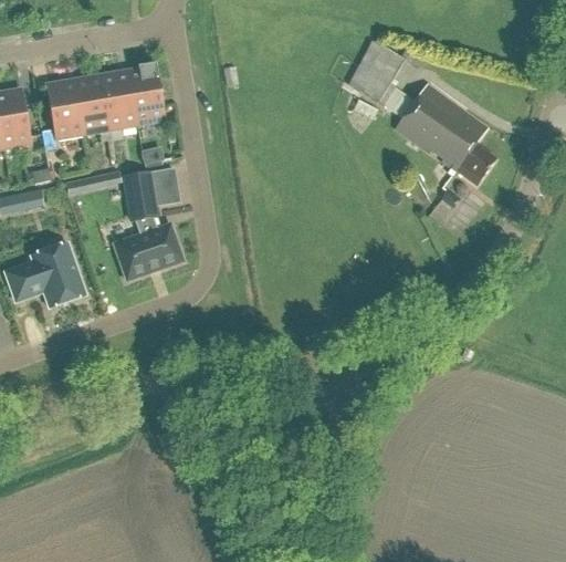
[(371,39),(348,83),(384,104),(402,117),(398,124),(430,148),(442,157),(457,168),(478,184),(495,159),(474,144),(486,128),(427,84),(415,101),(395,86),(395,85),(402,71),(401,70),(400,70),(407,60),(407,59),(374,41),(371,39)]
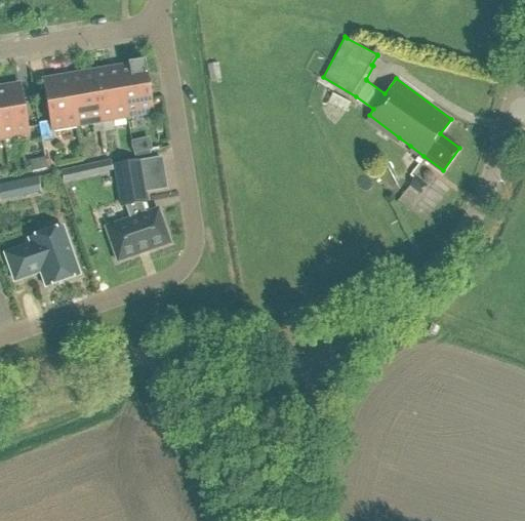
[(377,42),(372,49),(378,53),(377,54),(389,62),(394,52),(377,42)]
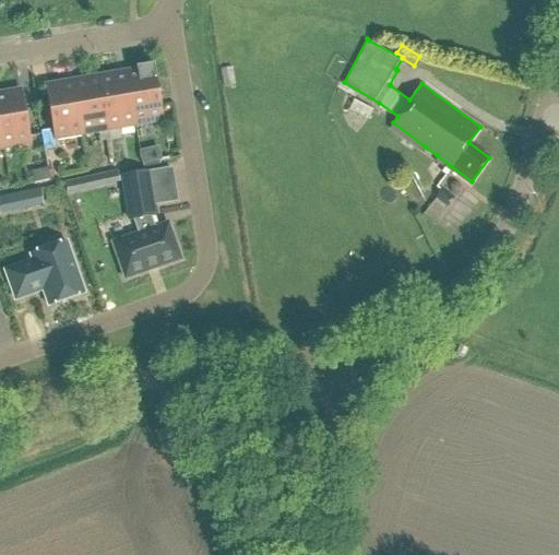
[(126,69),(134,122),(162,118),(155,80),(157,80),(154,61),(135,65),(137,68),(126,69)]
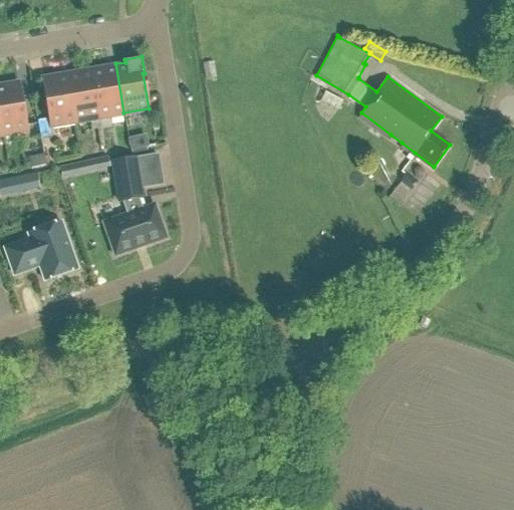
[(206,76),(215,75),(213,59),(203,60),(206,76)]
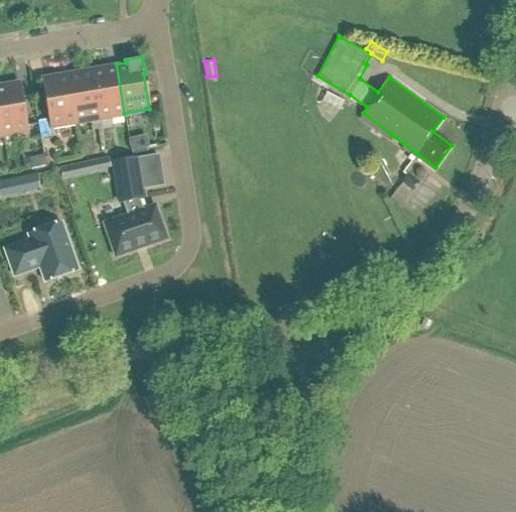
[(92,68),(101,117),(102,126),(112,125),(110,116),(124,113),(116,64),(92,68)]
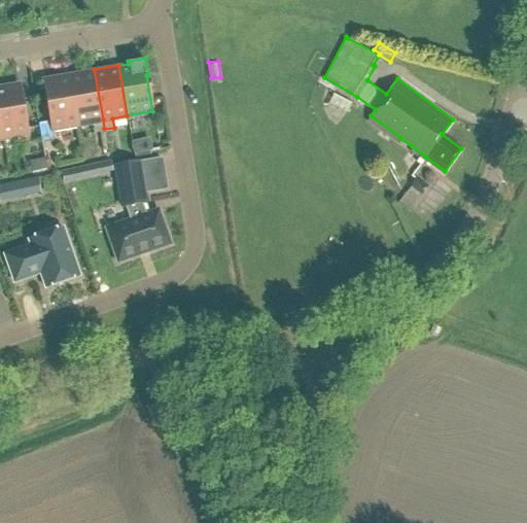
[(69,74),(77,125),(103,119),(94,69),(69,74)]
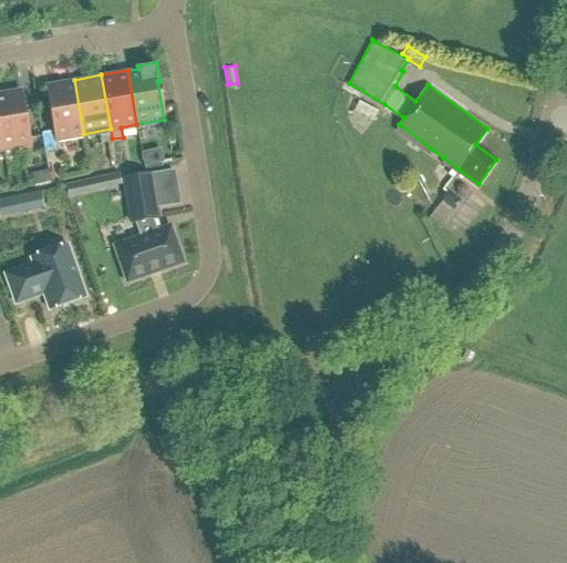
[(55,139),(83,134),(74,80),(47,84),(55,139)]
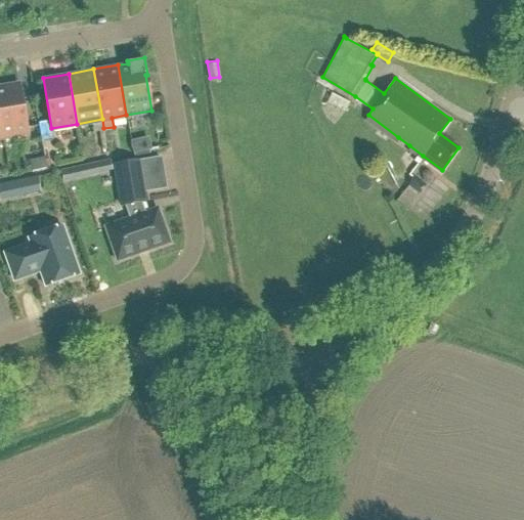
[(0,85),(0,111),(4,136),(28,132),(18,82),(0,85)]
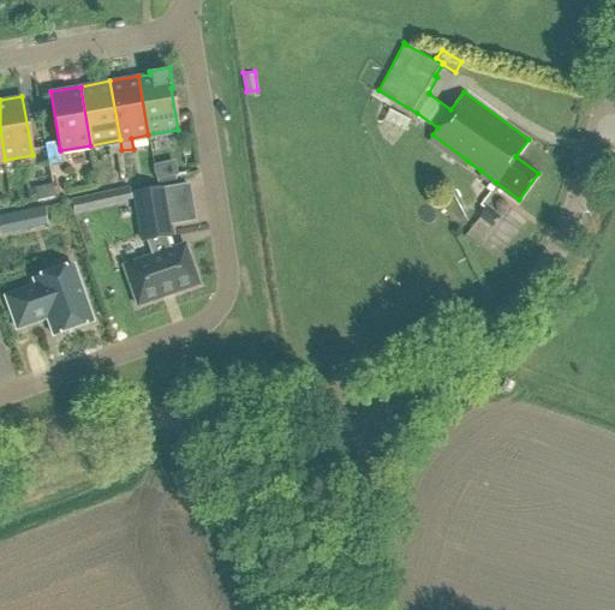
[(380,107),(377,119),(398,124),(401,113),(380,107)]
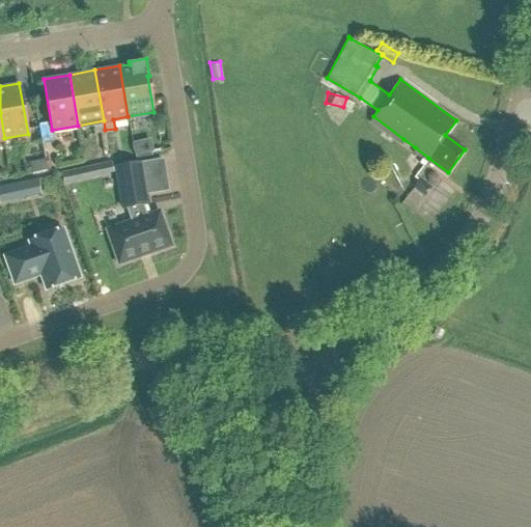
[(43,139),(52,138),(48,120),(38,121),(43,139)]
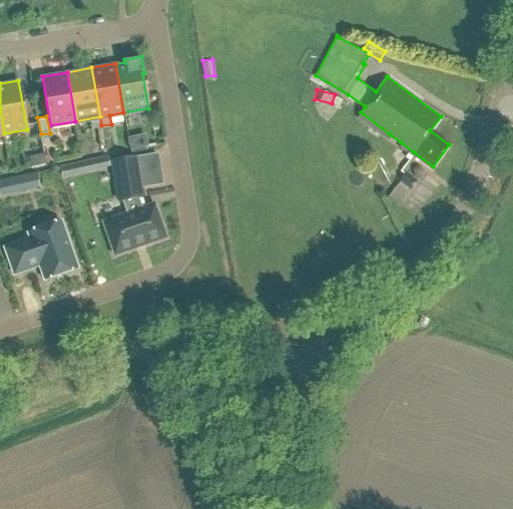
[(130,147),(145,144),(143,132),(128,135),(130,147)]
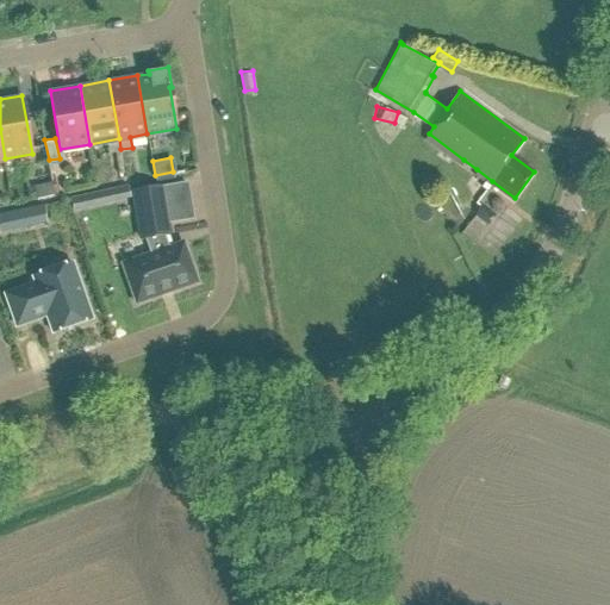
[(37,197),(54,193),(50,180),(35,184),(37,197)]
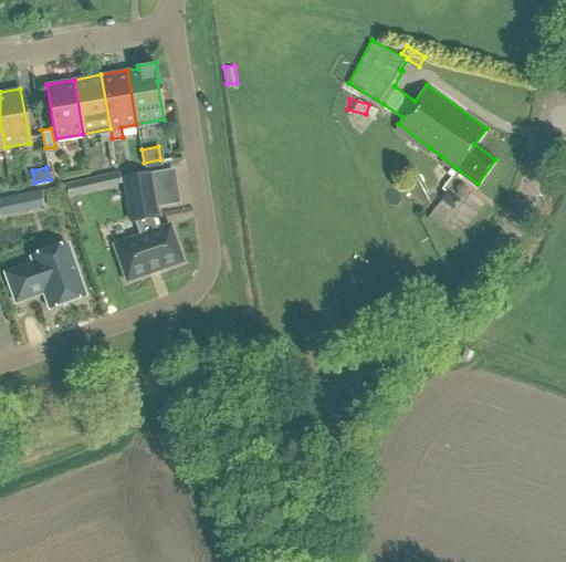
[(138,232),(112,242),(125,281),(185,261),(171,221),(156,227),(153,217),(159,216),(157,205),(152,170),(152,169),(121,175),(129,221),(134,220),(138,232)]
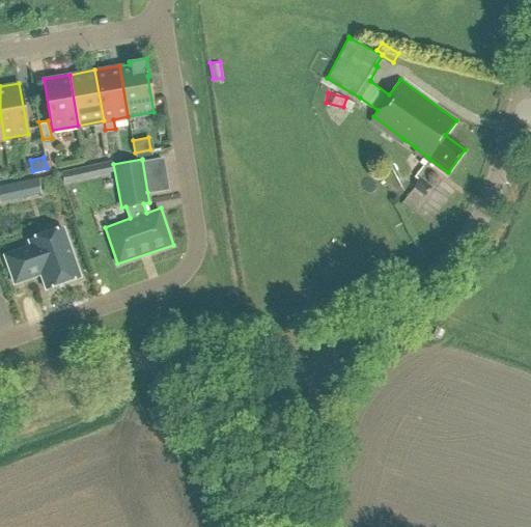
[(425,193),(430,186),(419,177),(413,186),(425,193)]
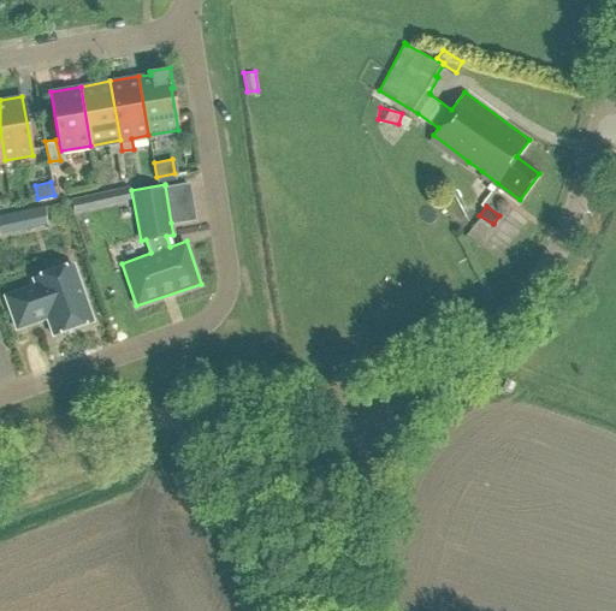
[(11,212),(0,214),(0,233),(15,230),(11,212)]
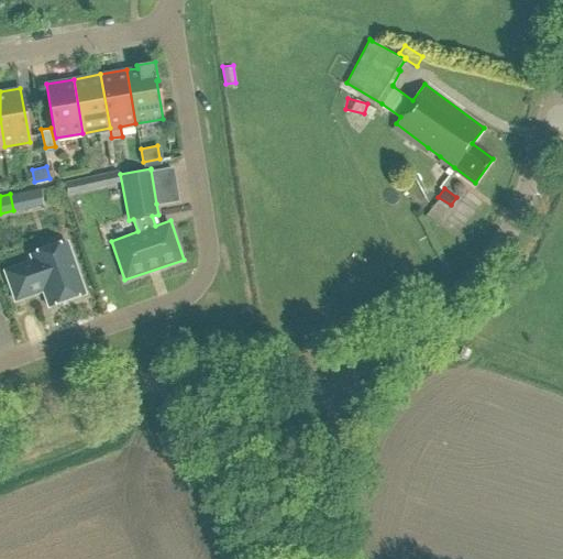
[(30,259),(2,269),(13,300),(42,291),(47,306),(86,293),(67,240),(28,253),(30,259)]
